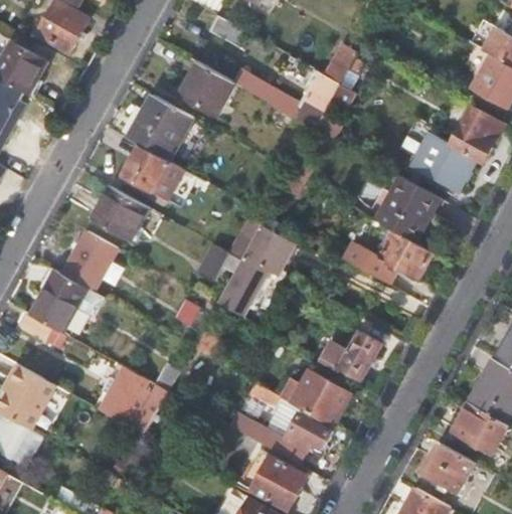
[(69,52),(87,23),(54,5),(37,34),(69,52)]
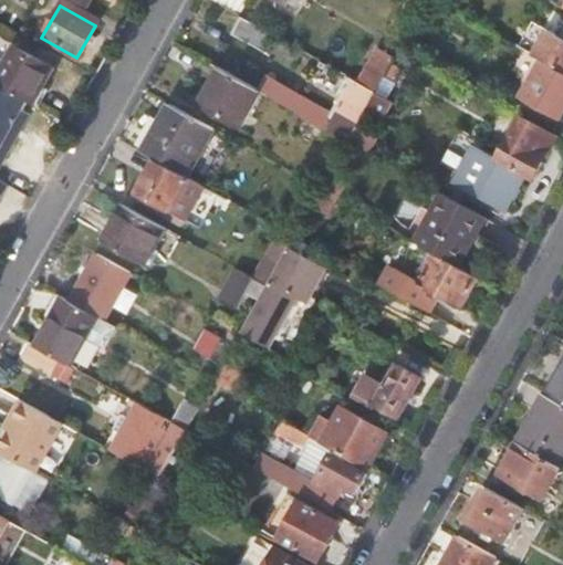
[(260,50),(269,34),(239,18),(231,33),(260,50)]
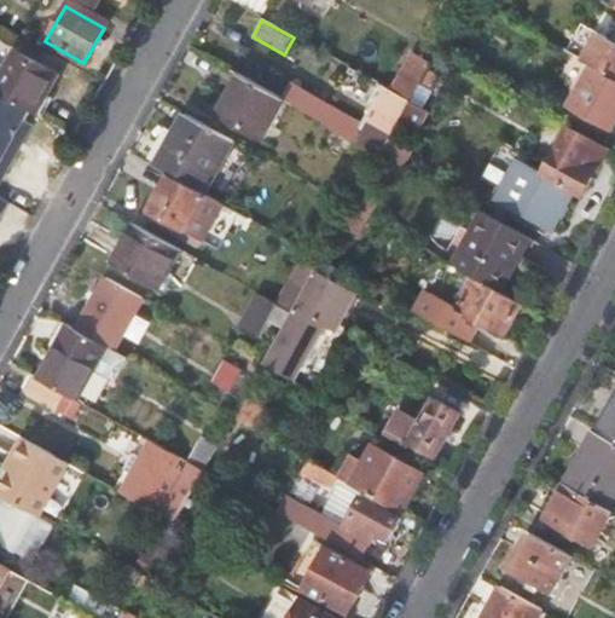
[(614,45),(596,35),(581,59),(590,64),(614,78),(614,45)]
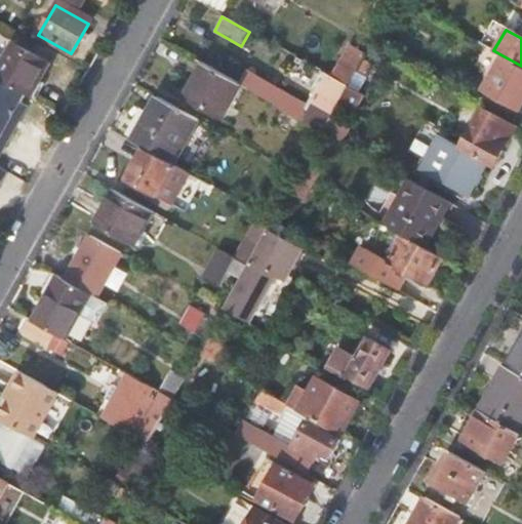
[(11,43),(0,63),(0,79),(24,92),(28,95),(46,63),(11,43)]
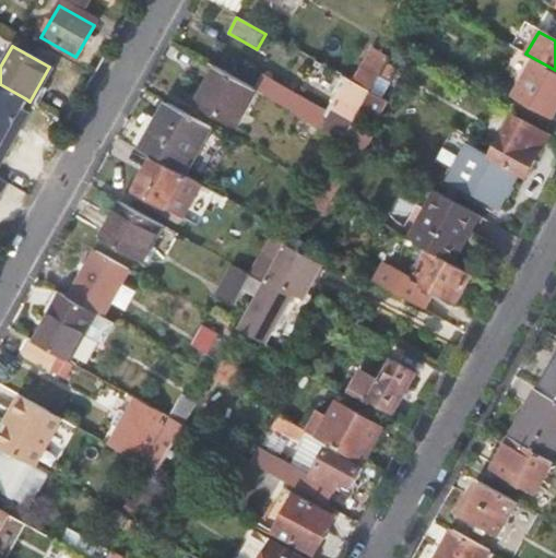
[(551,116),(555,106),(555,70),(533,58),(512,96),(551,116)]
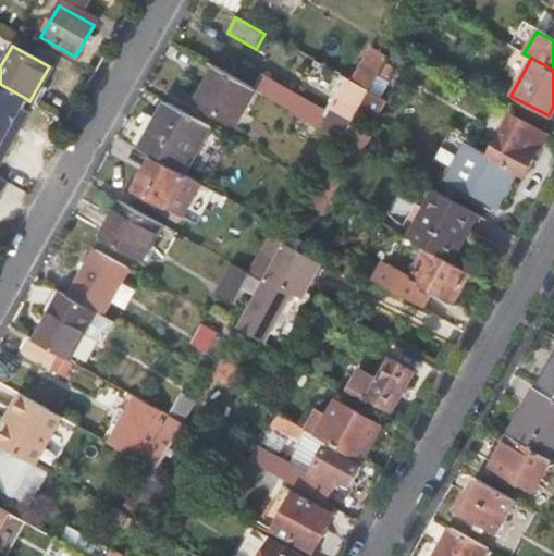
[(362,64),(352,83),(367,91),(378,73),(362,64)]
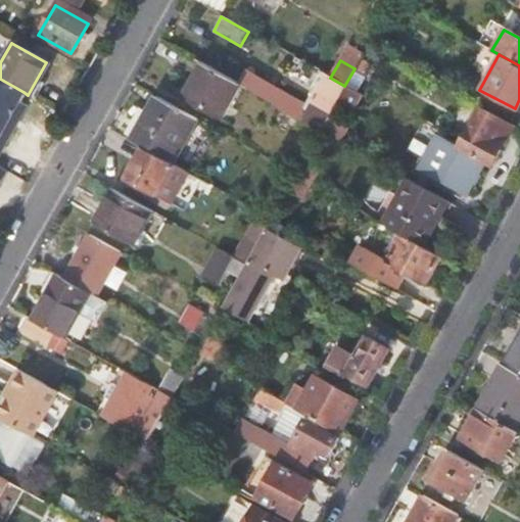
[(218,116),(236,83),(200,63),(182,97),(218,116)]
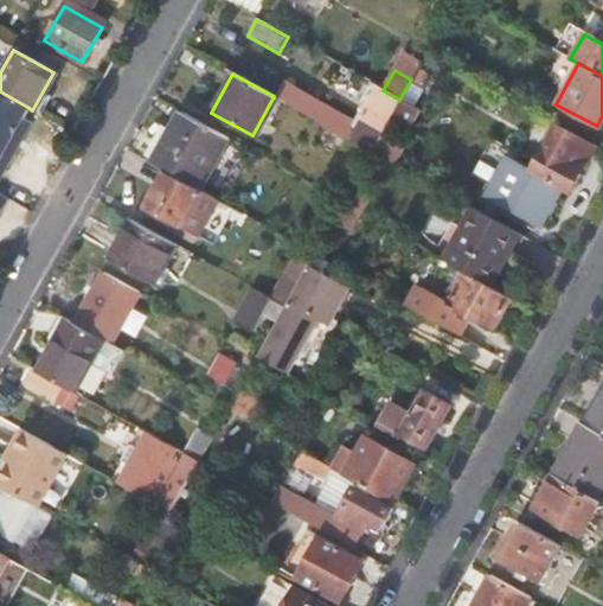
[(295,90),(287,103),(327,126),(360,145),(371,151),(390,116),(399,100),(383,90),(369,115),(372,117),(363,132),(340,119),(342,116),(295,90)]
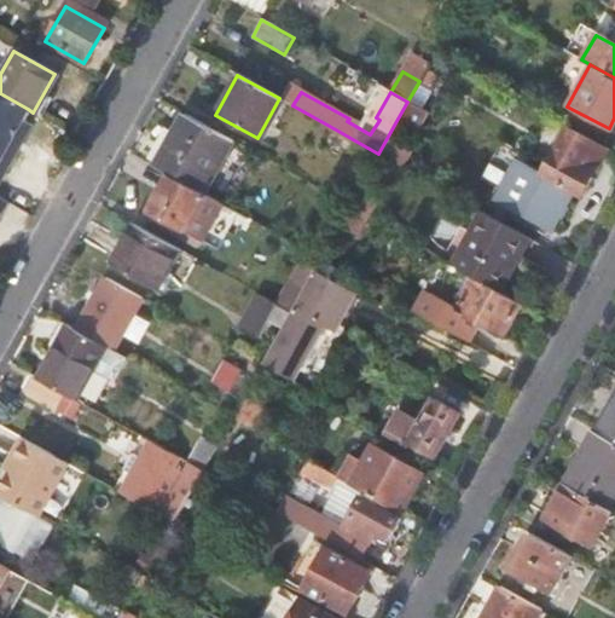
[(0,146),(12,154),(22,137),(15,133),(22,120),(28,109),(0,93),(0,146)]
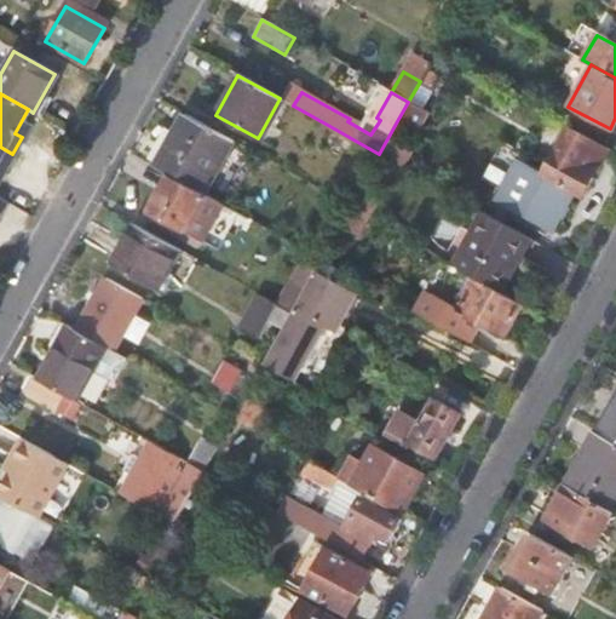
[(415,127),(425,112),(408,102),(398,119),(415,127)]
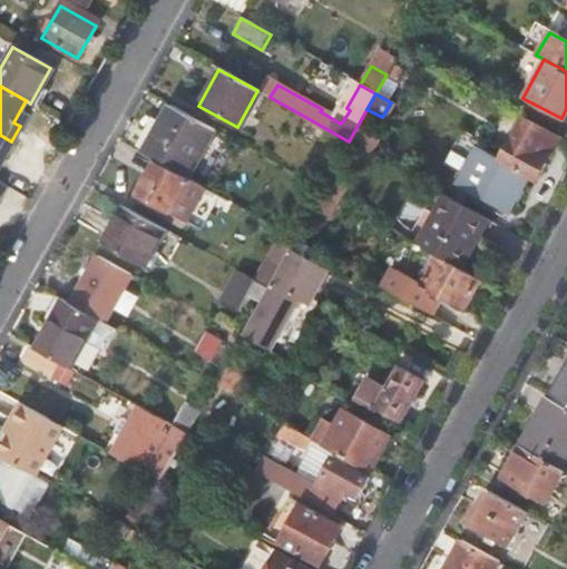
[(168,106),(142,153),(155,160),(185,177),(213,129),(168,106)]
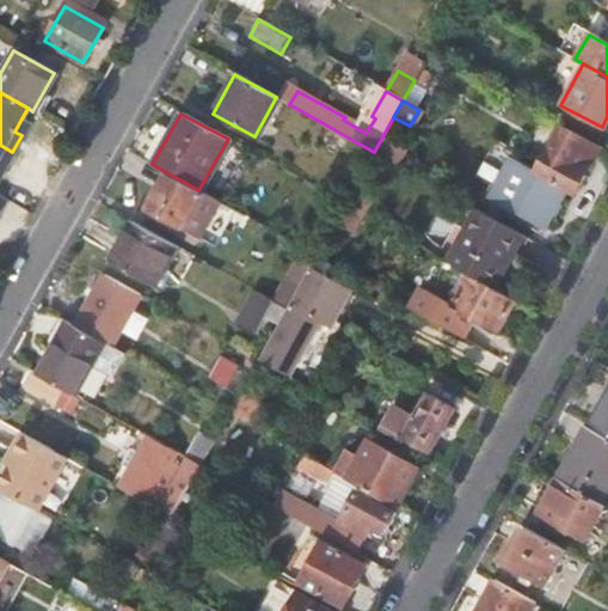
[(14,132),(22,135),(29,123),(22,118),(14,132)]
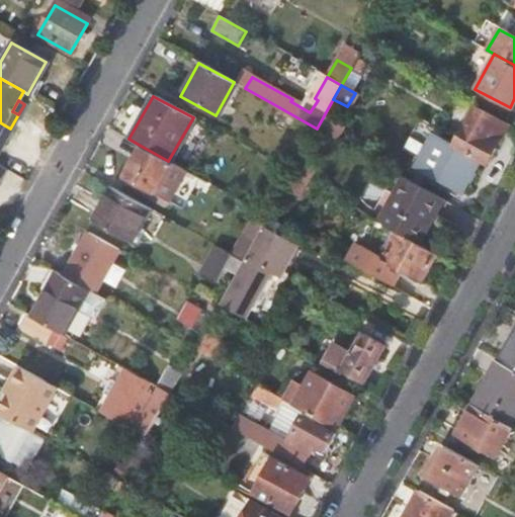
[(298,142),(308,123),(279,107),(270,125),(298,142)]
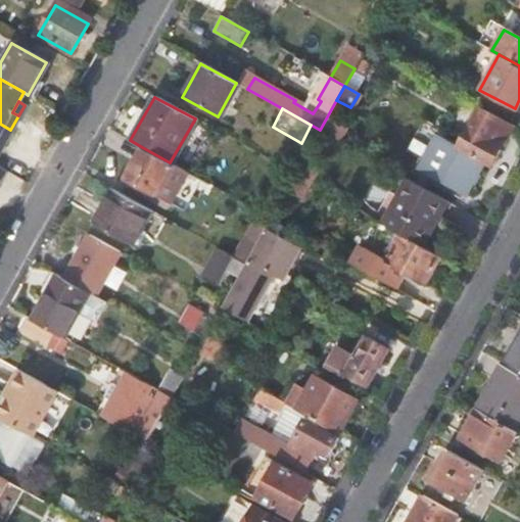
[(488,165),(501,145),(493,141),(503,124),(478,110),(457,148),(482,162),(488,165)]
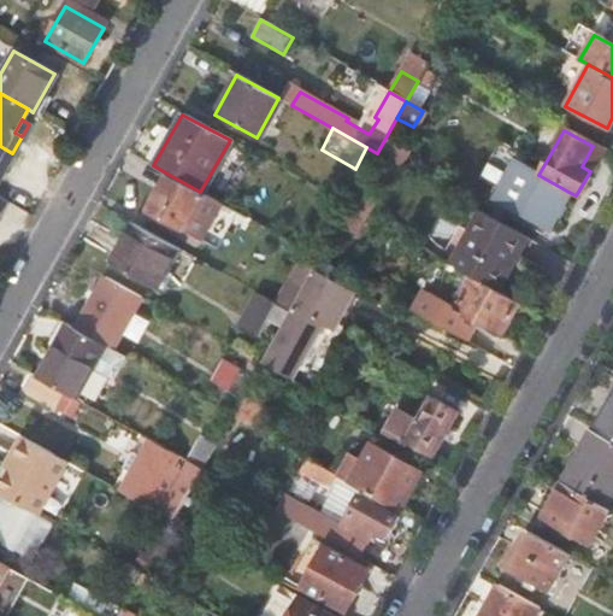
[(0,168),(3,170),(12,153),(0,146),(0,168)]
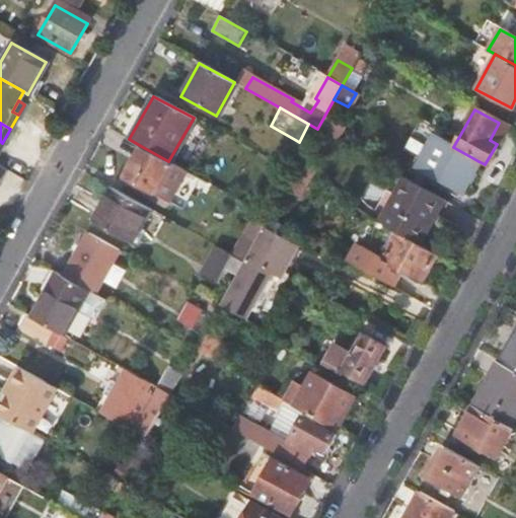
[(506,127),(499,123),(490,140),(497,144),(506,127)]
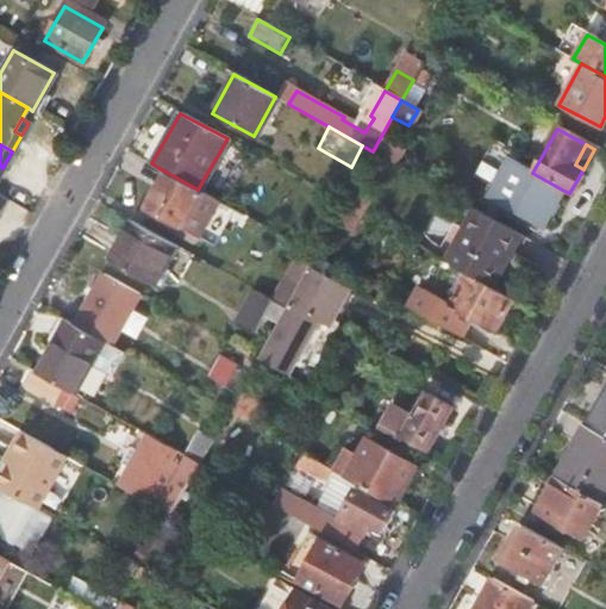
[(542,229),(562,190),(532,173),(507,159),(486,198),(542,229)]
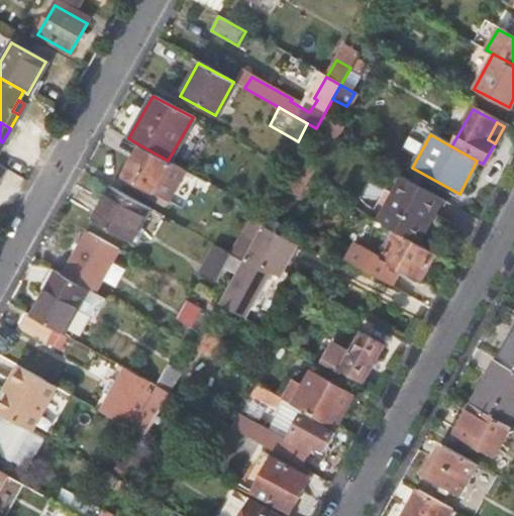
[(123,177),(151,192),(179,208),(196,177),(170,162),(168,161),(140,145),(123,177)]
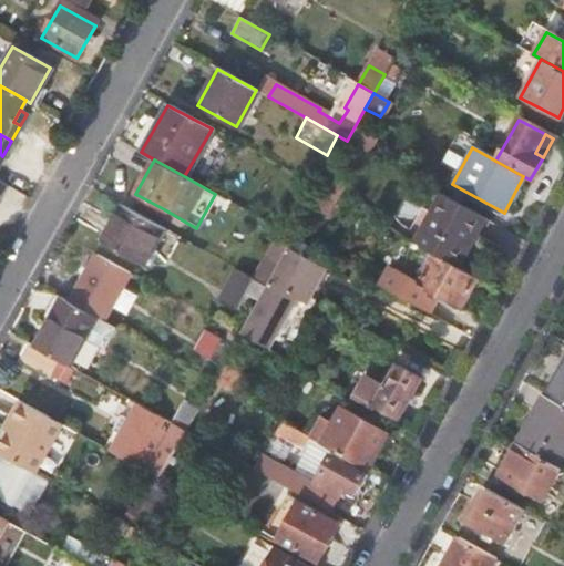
[(327,212),(335,197),(319,189),(311,203),(327,212)]
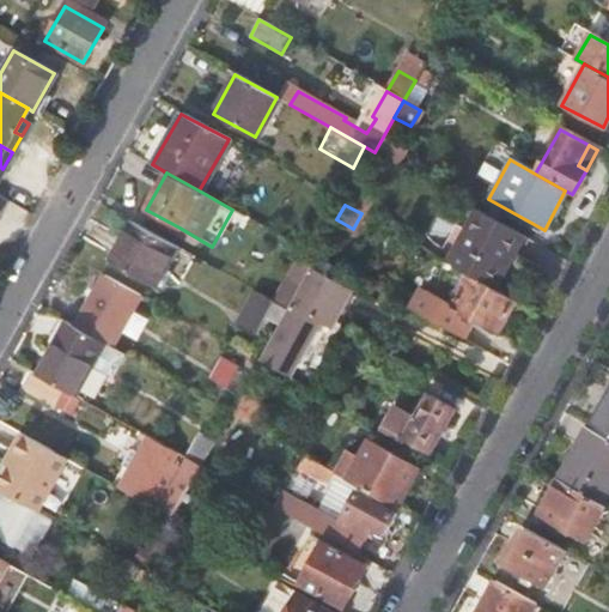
[(475,208),(445,261),(469,274),(494,289),(523,236),(475,208)]
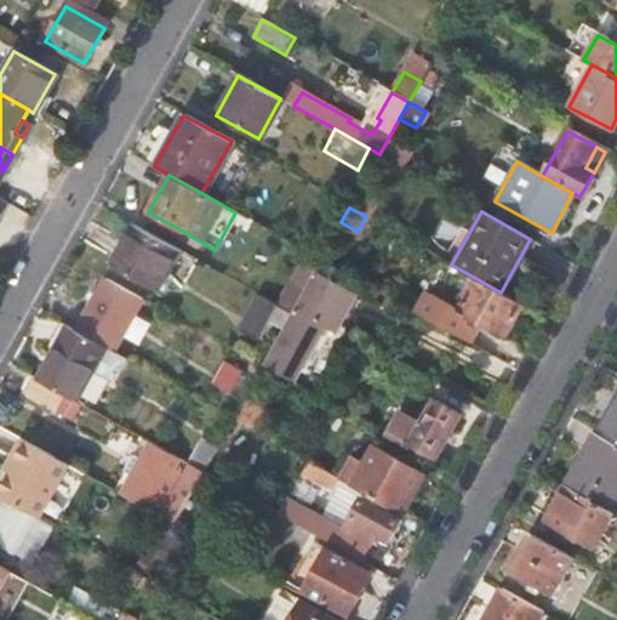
[(156,288),(178,249),(133,225),(112,262),(156,288)]
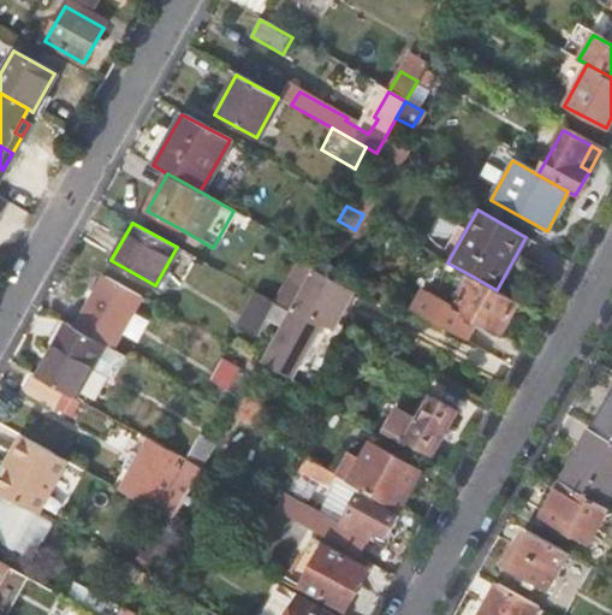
[(272,300),(273,300),(289,308),(291,303),(301,288),(309,271),(318,258),(302,248),(272,300)]
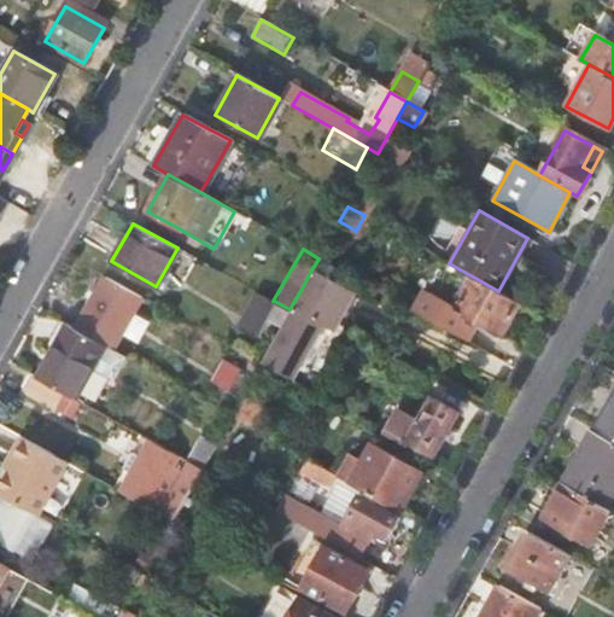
[(348,294),(310,272),(302,289),(292,304),(321,320),(329,325),(348,294)]
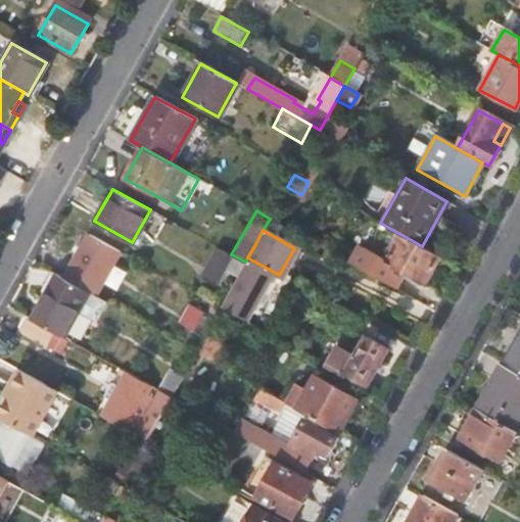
[(92,294),(99,282),(111,259),(117,249),(88,232),(62,278),(89,293),(92,294)]
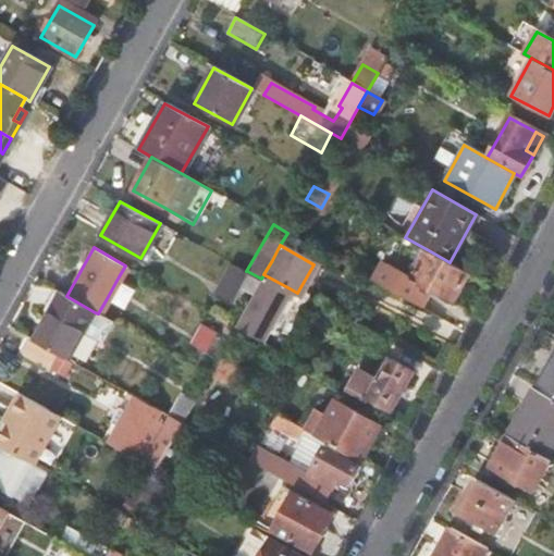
[(451,300),(467,272),(450,262),(427,249),(409,278),(402,273),(392,291),(421,308),(431,291),(451,300)]
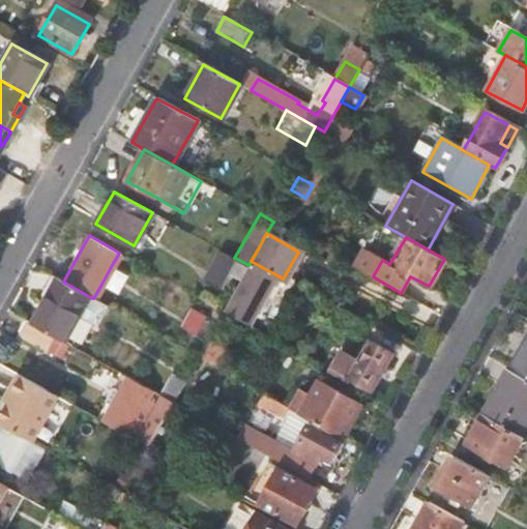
[(204,281),(218,289),(233,263),(218,254),(204,281)]
